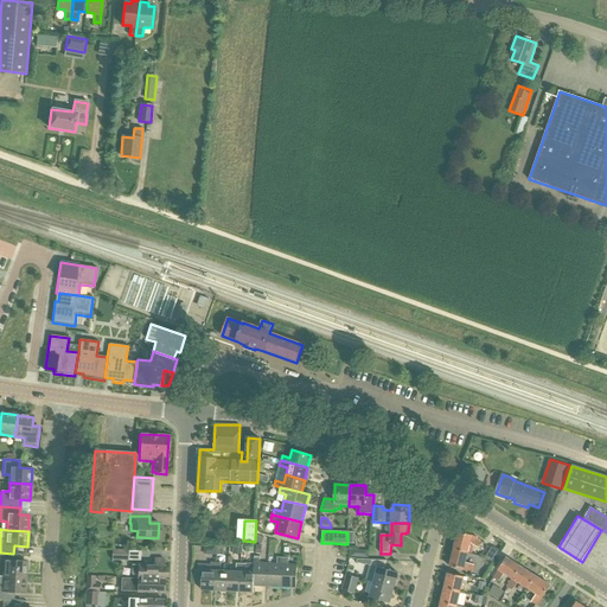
[(453,549),(467,553),(470,543),(477,548),(481,542),(472,536),(458,532),(453,549)]
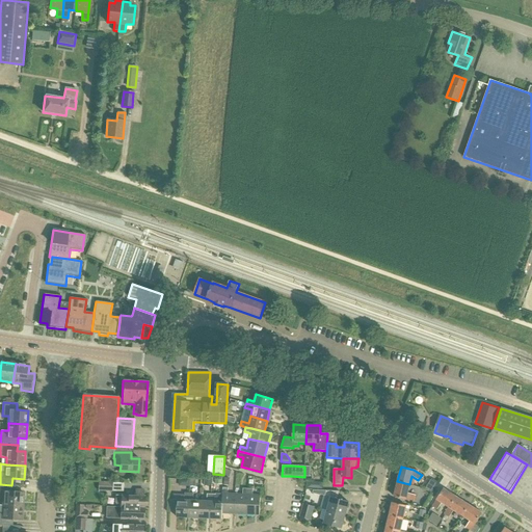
[(407,493),(409,484),(397,481),(393,497),(415,502),(416,496),(407,493)]
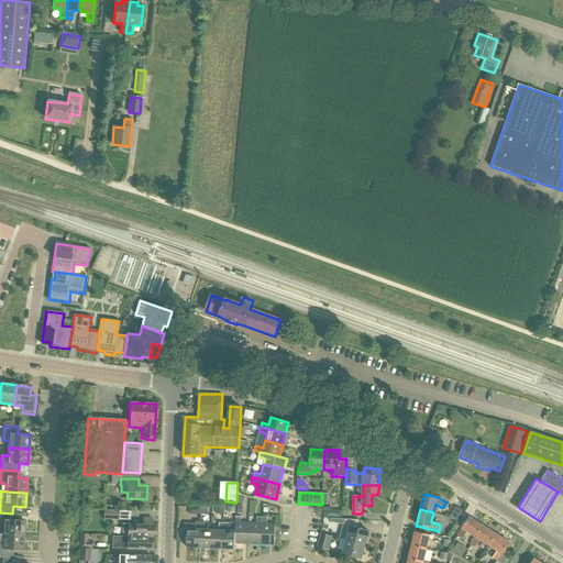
[(105,510),(103,520),(119,520),(119,510),(105,510)]
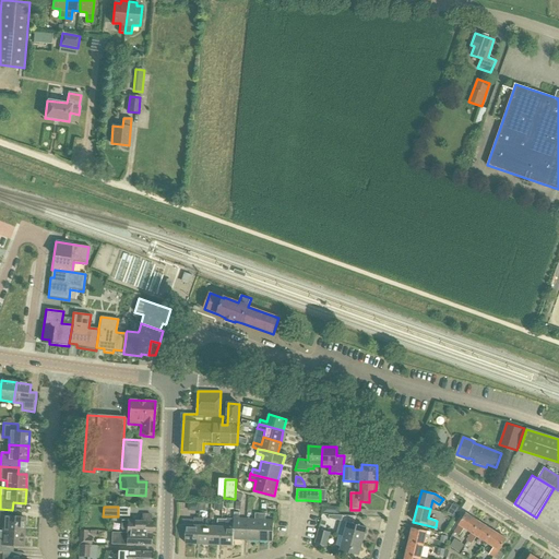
[(0,509),(0,523),(4,523),(3,531),(23,532),(24,518),(12,516),(12,510),(0,509)]
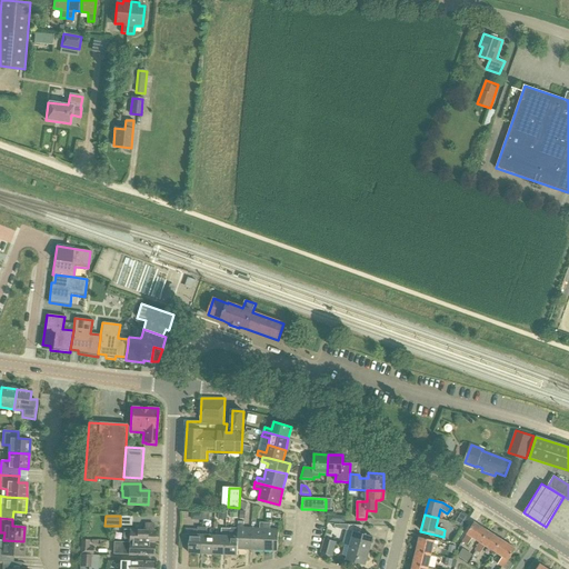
[(251,550),(252,529),(243,528),(243,521),(238,521),(238,528),(239,528),(238,537),(237,549),(238,549),(251,550)]
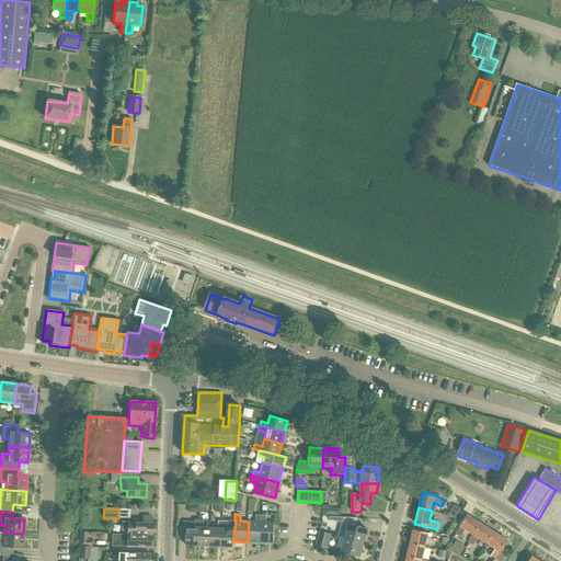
[(261,542),(262,516),(256,515),(256,522),(249,522),(248,542),(261,542)]
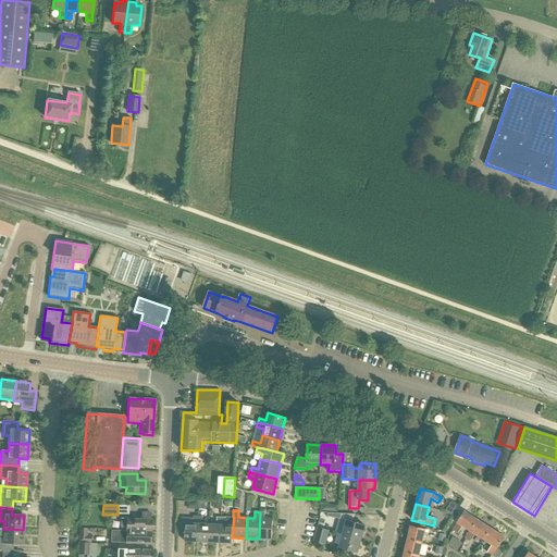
[(457,523),(453,530),(458,534),(462,527),(470,531),(470,532),(478,520),(465,511),(457,523)]
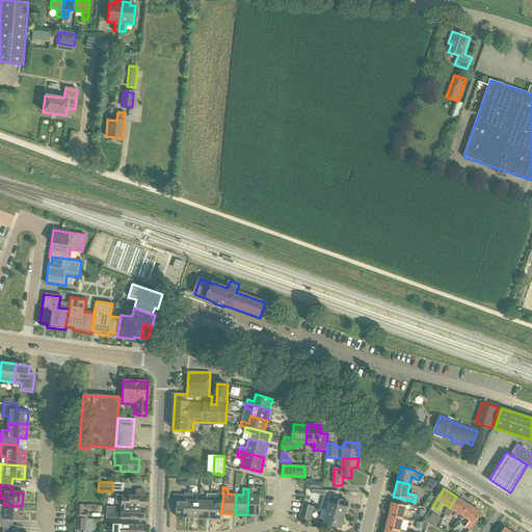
[(115,495),(115,504),(121,504),(121,507),(143,508),(143,497),(143,489),(135,489),(135,496),(121,495),(115,495)]
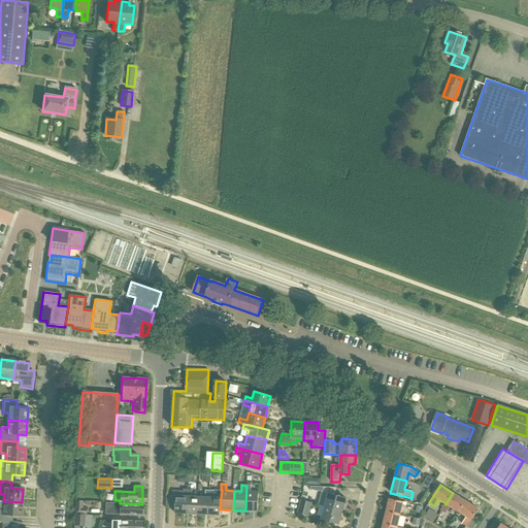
[(246,486),(245,510),(258,512),(259,492),(251,491),(251,486),(246,486)]
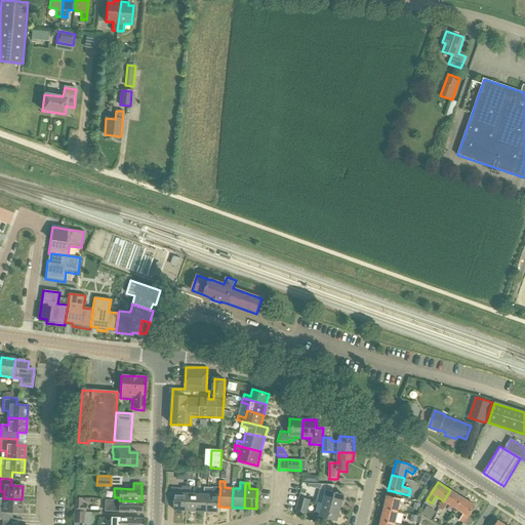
[(321,484),(320,489),(326,490),(323,503),(340,509),(345,495),(332,492),(334,485),(321,484)]
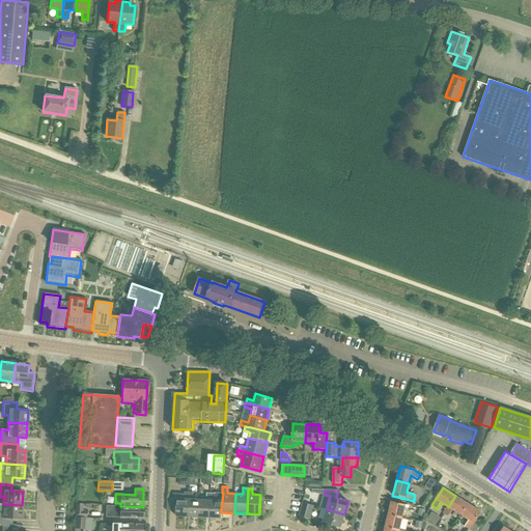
[(445,513),(441,520),(445,523),(453,510),(462,515),(468,504),(455,496),(448,507),(448,506),(443,513),(445,513)]
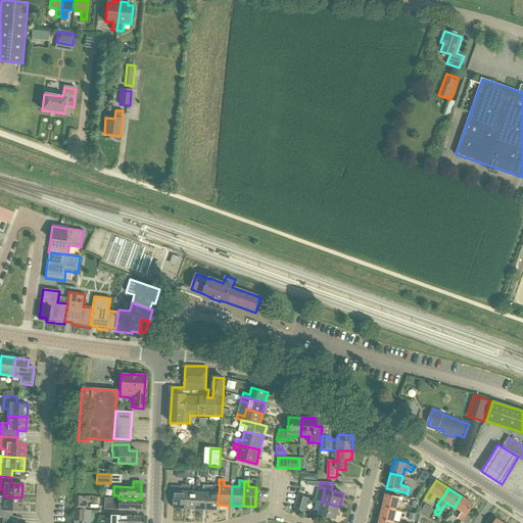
[(185,509),(186,492),(174,491),(174,509),(185,509)]
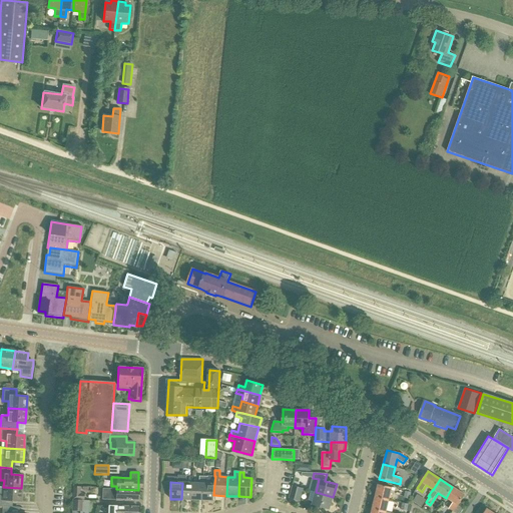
[(192,500),(192,483),(182,483),(181,499),(192,500)]
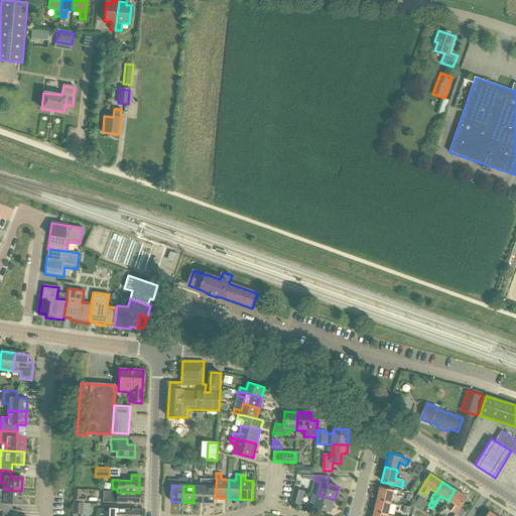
[(204,503),(205,487),(194,486),(194,503),(204,503)]
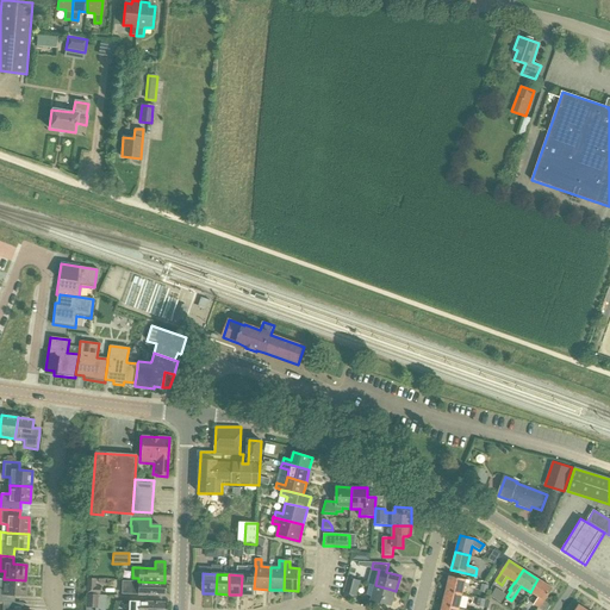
[(254,589),(255,576),(242,576),(241,595),(254,596),(255,589),(254,589)]
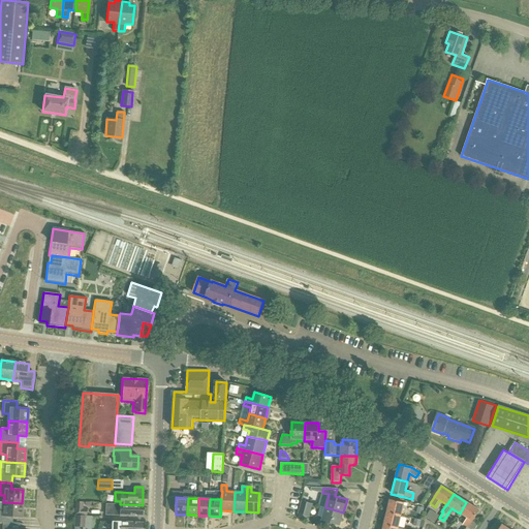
[(387,512),(401,516),(404,503),(391,500),(387,512)]
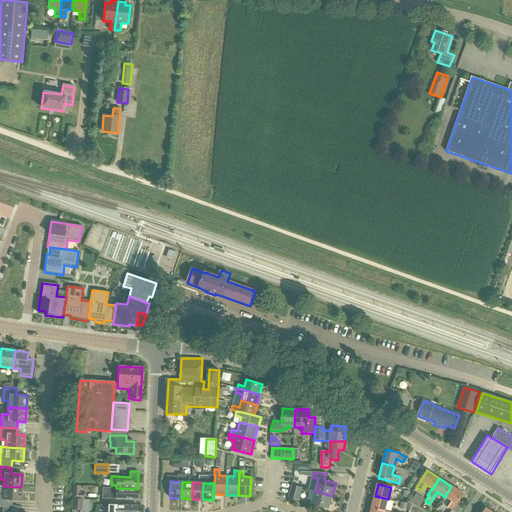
[(299,501),(303,488),(292,485),(288,497),(288,498),(299,501)]
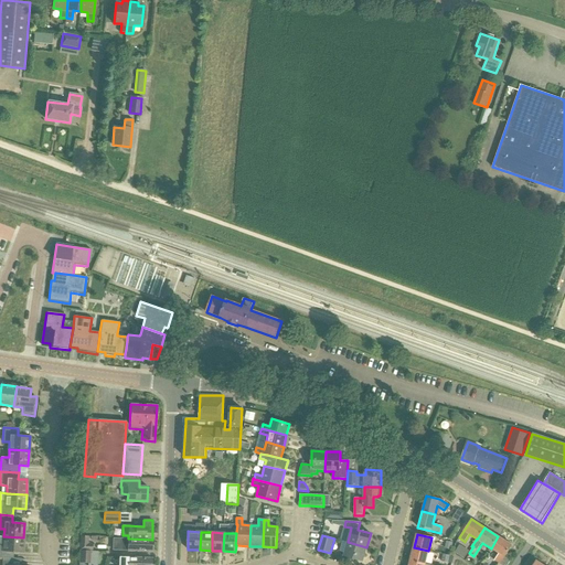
[(0,544),(0,557),(2,558),(11,558),(11,551),(22,552),(23,537),(3,536),(3,544),(0,544)]
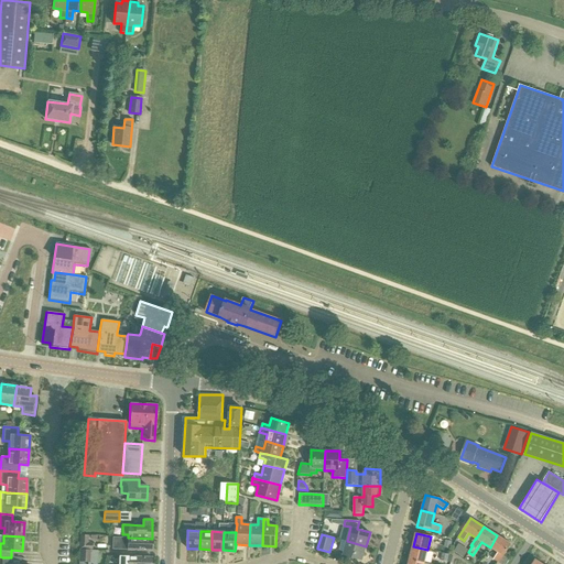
[(91,550),(91,542),(88,542),(88,535),(80,535),(79,549),(91,550)]
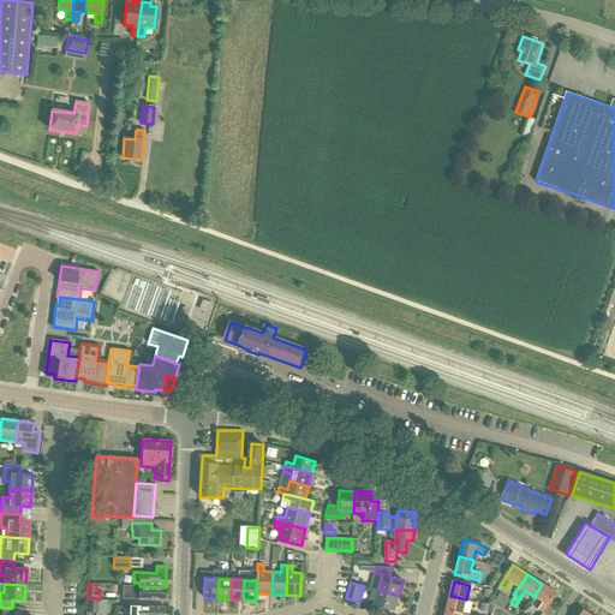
[(542,584),(535,597),(543,602),(538,610),(542,613),(544,614),(549,607),(557,593),(542,584)]
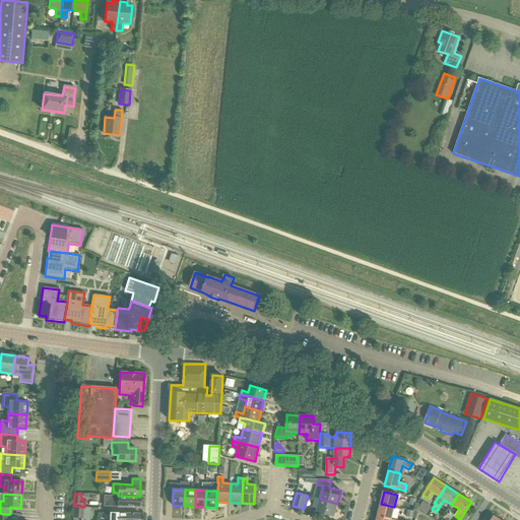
[(113,496),(112,507),(140,508),(140,497),(118,496),(113,496)]
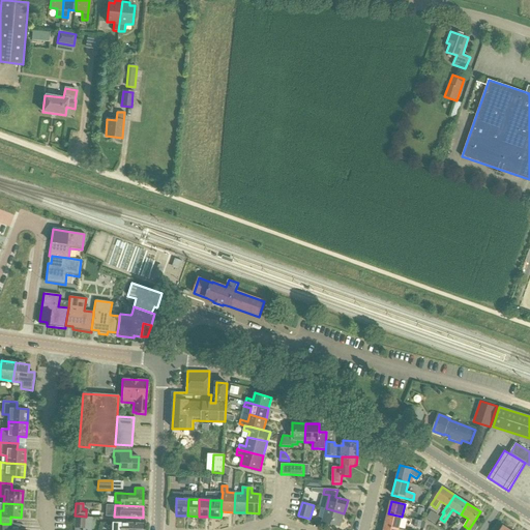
[(321,507),(318,517),(323,519),(322,522),(341,526),(344,513),(326,508),(321,507)]
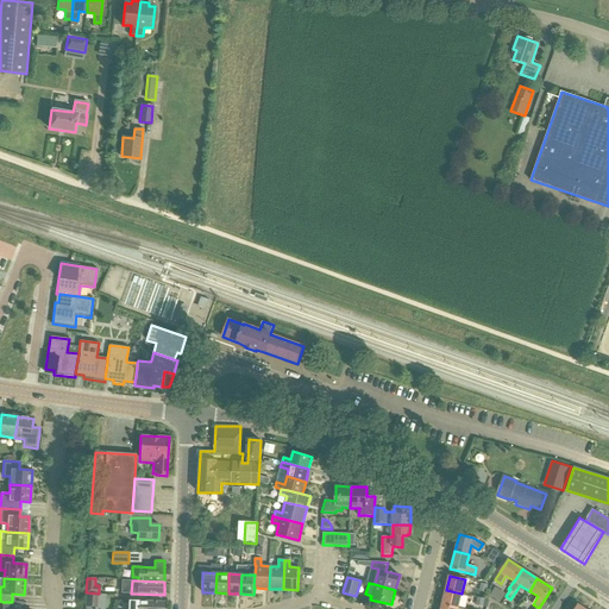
[(500,602),(506,594),(496,586),(490,595),(500,602)]
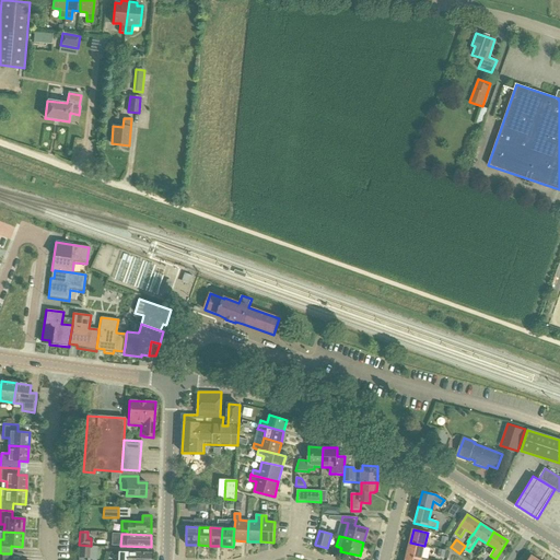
[(421,559),(424,546),(410,543),(407,556),(421,559)]
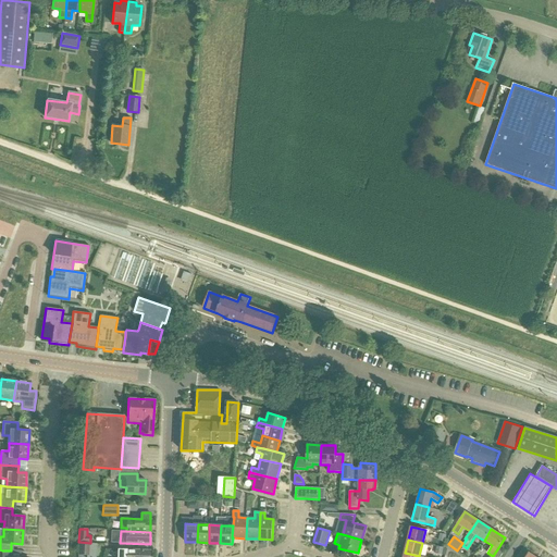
[(89,556),(90,543),(78,543),(77,555),(89,556)]
